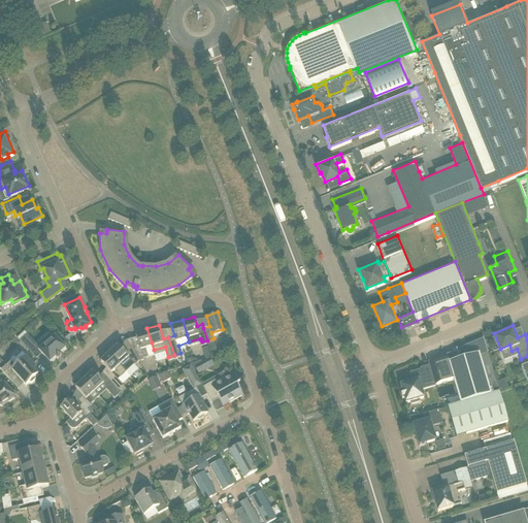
[(48,326),(35,338),(37,341),(35,344),(38,347),(42,351),(50,359),(65,345),(59,336),(54,332),(48,326)]
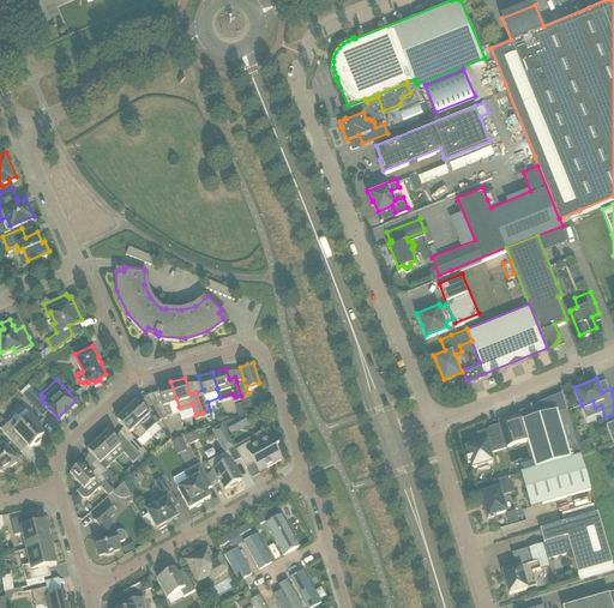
[(161,395),(151,397),(161,416),(167,414),(167,413),(173,410),(169,401),(176,398),(170,381),(157,385),(161,395)]
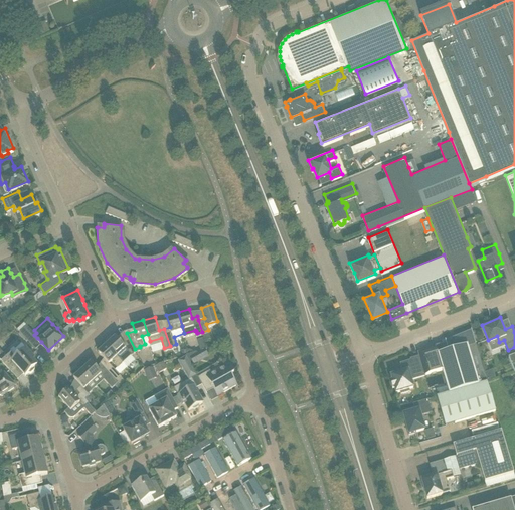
[(26,322),(19,328),(29,339),(36,333),(26,322)]
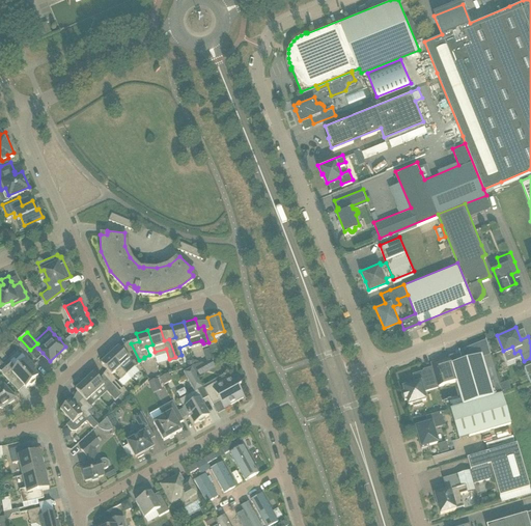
[(449,355),(431,360),(432,364),(432,365),(434,368),(434,369),(435,371),(436,375),(438,384),(455,378),(463,402),(502,390),(485,335),(485,336),(485,338),(459,349),(459,348),(459,347),(458,347),(459,350),(448,353),(449,355)]
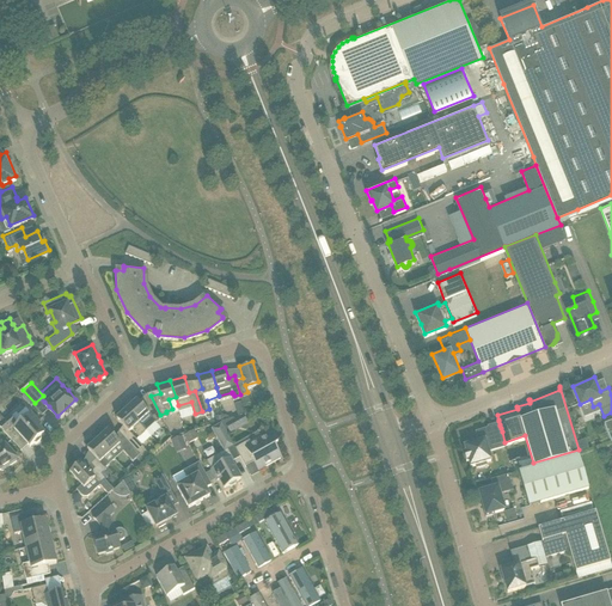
[(139,418),(146,427),(155,417),(157,418),(160,415),(151,396),(144,403),(136,396),(127,405),(139,418)]
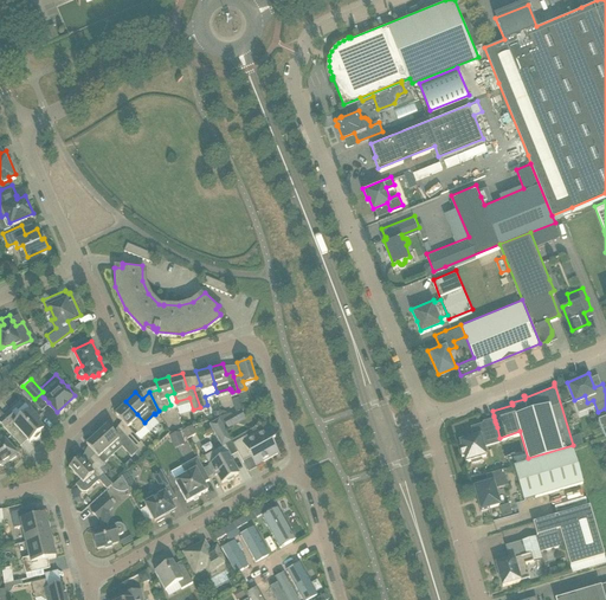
[(144,423),(137,414),(126,401),(115,411),(127,424),(131,419),(135,423),(134,424),(139,428),(144,423)]
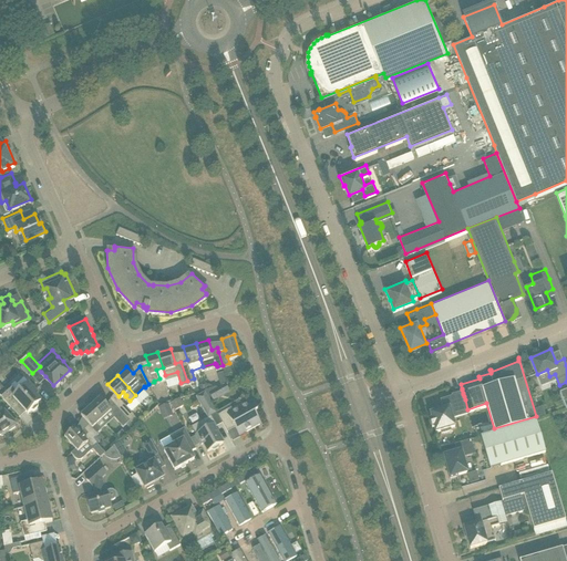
[(0,392),(4,397),(12,405),(19,400),(28,409),(31,406),(33,406),(38,403),(37,401),(41,397),(35,391),(38,390),(30,381),(28,378),(17,390),(9,381),(4,385),(0,380),(0,392)]
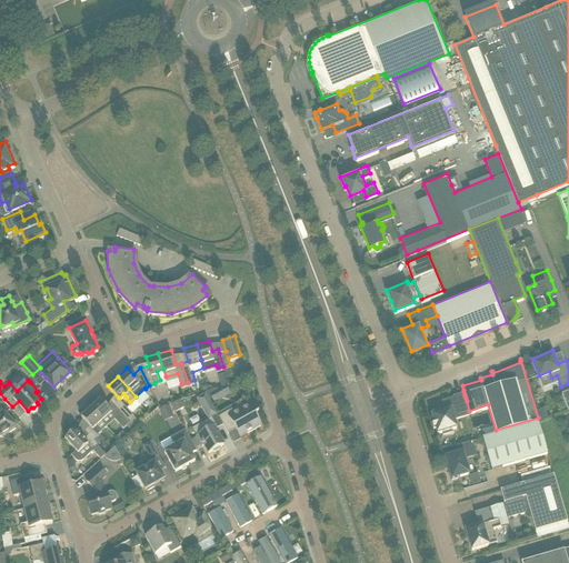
[(209,389),(213,398),(222,393),(217,384),(209,389)]
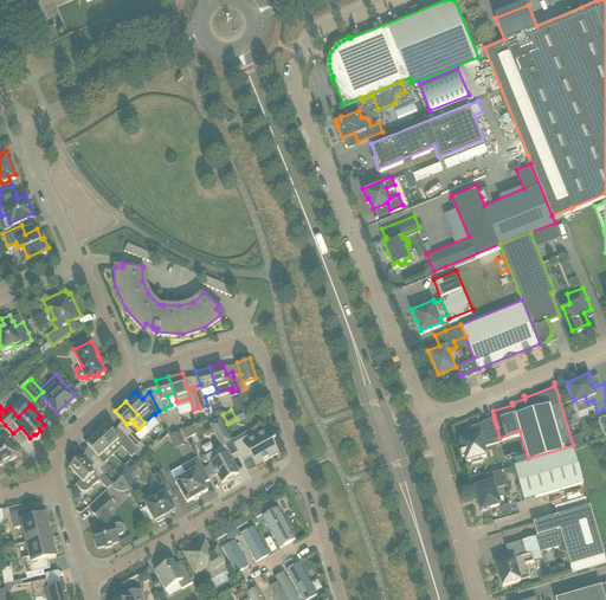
[(213,427),(221,443),(225,440),(231,437),(219,414),(210,420),(213,427)]
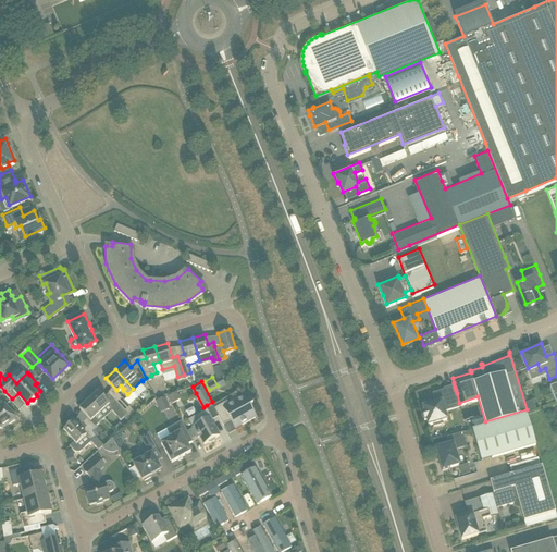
[(424,408),(422,409),(424,416),(426,416),(428,421),(433,420),(433,422),(443,419),(442,417),(446,416),(444,407),(447,406),(445,396),(457,393),(456,390),(455,388),(455,387),(454,383),(454,382),(444,384),(445,387),(443,387),(433,390),(436,399),(422,403),(424,408)]
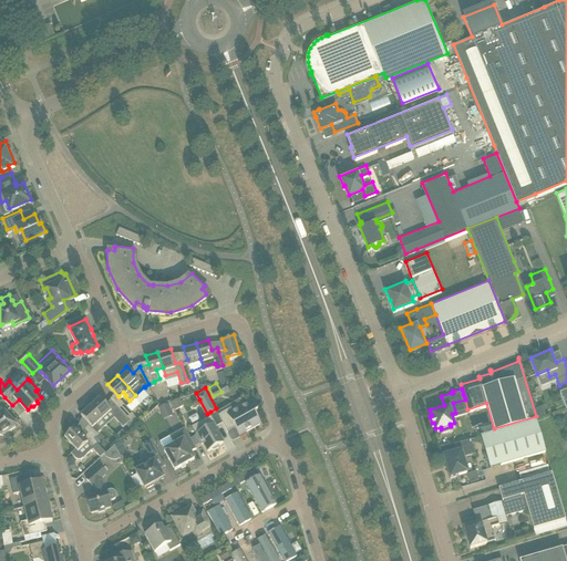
[(100,394),(90,403),(102,415),(111,407),(100,394)]
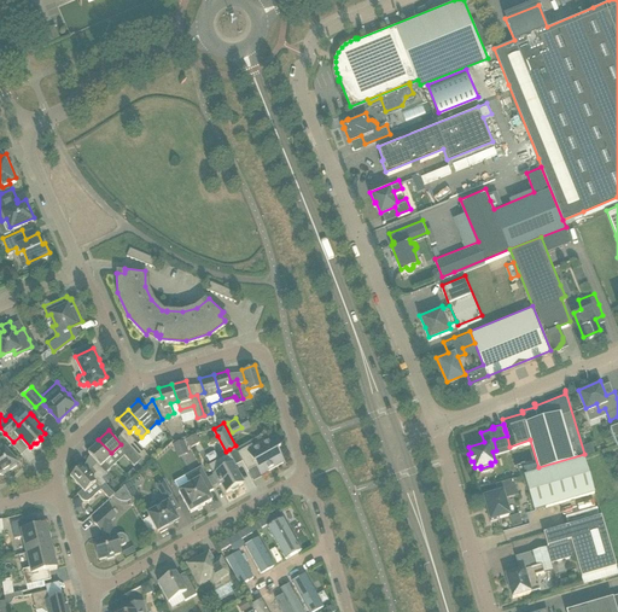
[(186,435),(191,443),(199,438),(194,430),(186,435)]
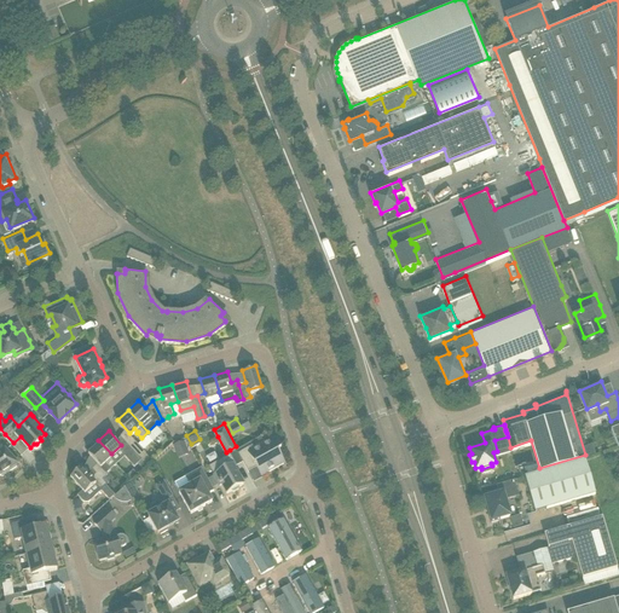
[(139,454),(145,449),(132,434),(126,440),(127,441),(128,441),(139,454)]
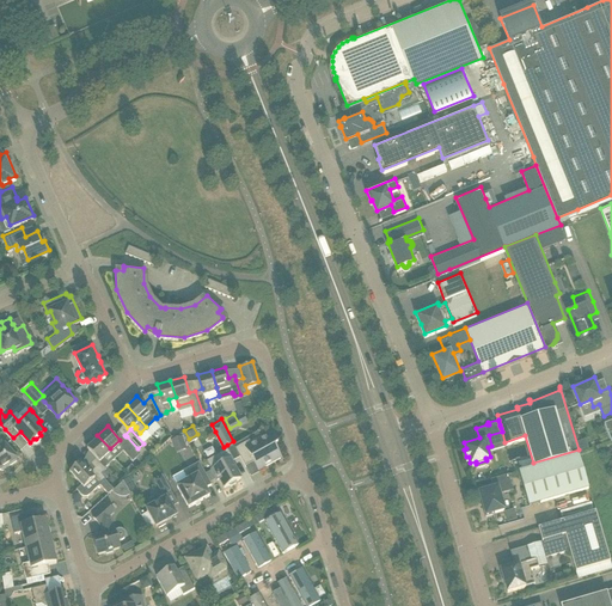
[(234,444),(239,452),(245,463),(254,458),(257,463),(264,458),(267,461),(281,453),(274,442),(277,441),(271,429),(252,440),(250,435),(234,444)]
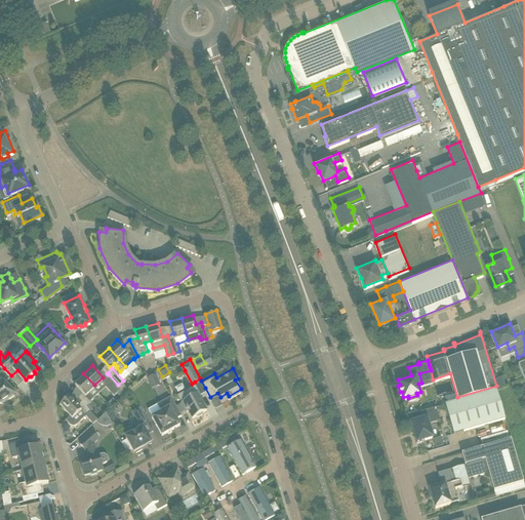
[(147,373),(151,385),(160,381),(156,369),(147,373)]
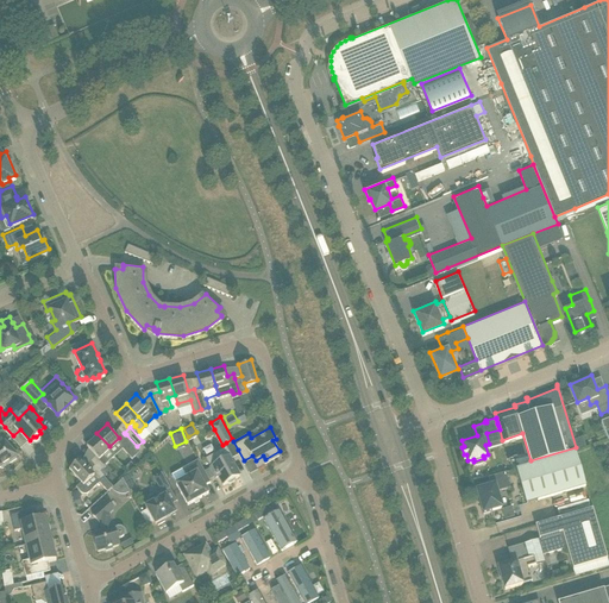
[(94,462),(104,472),(107,470),(107,466),(105,463),(106,463),(105,462),(108,458),(104,452),(110,446),(96,433),(87,443),(95,452),(90,457),(94,462)]
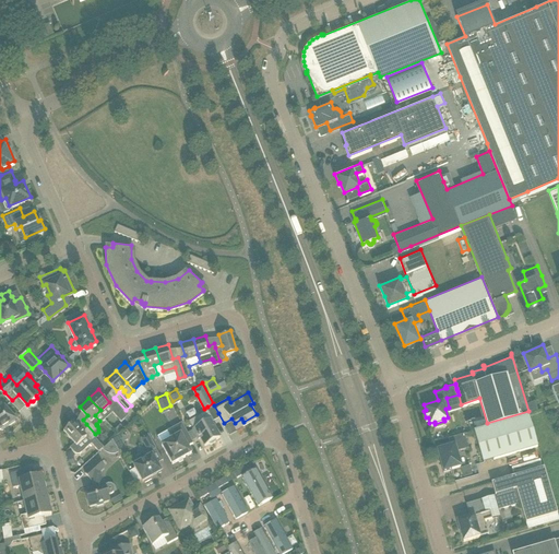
[(121,417),(128,412),(126,410),(116,399),(115,399),(109,405),(121,417)]
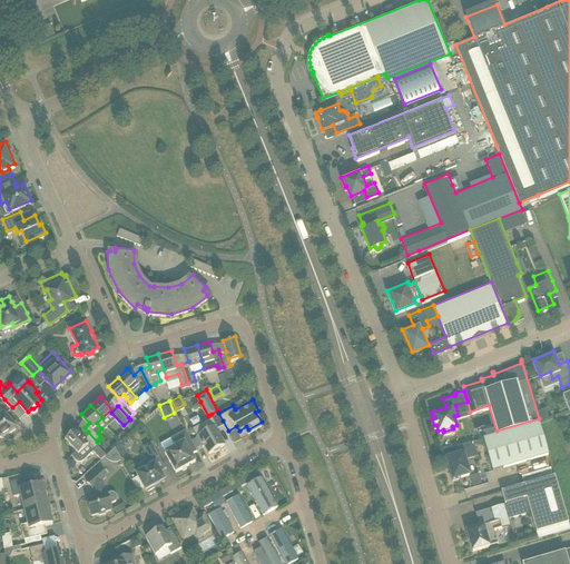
[(0,433),(17,422),(8,413),(5,409),(5,408),(0,412),(0,433)]
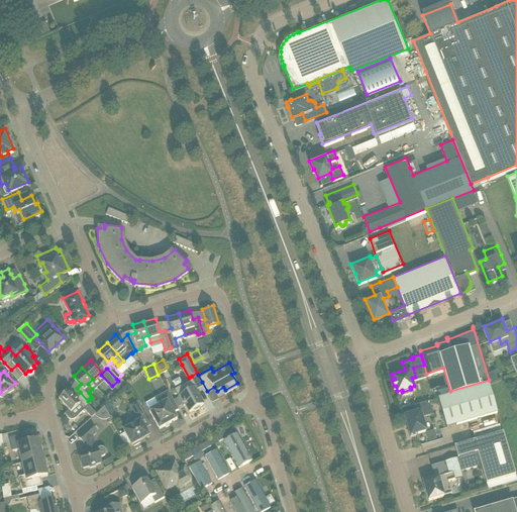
[(192,376),(189,378),(175,386),(184,402),(185,401),(189,408),(193,406),(195,407),(199,405),(199,403),(203,400),(196,387),(197,386),(193,378),(192,376)]
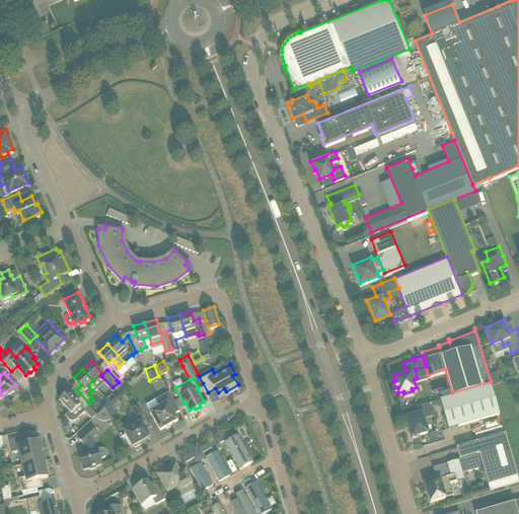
[(448,425),(499,411),(491,381),(452,392),(440,396),(448,425)]
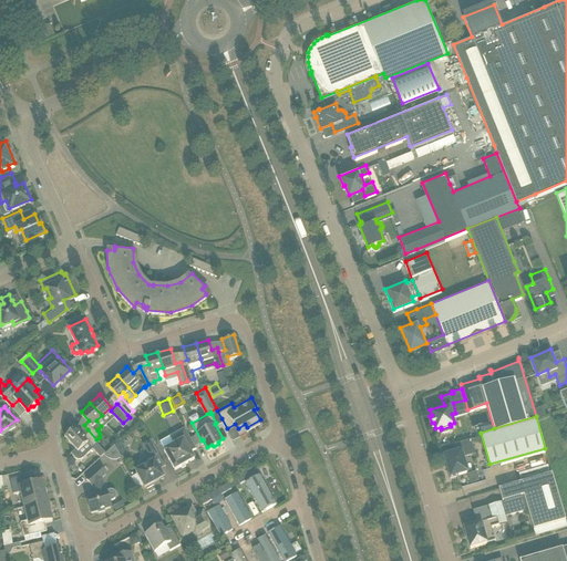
[(80,455),(92,444),(100,453),(105,448),(96,439),(88,429),(83,434),(74,424),(64,434),(75,445),(71,449),(75,455),(78,456),(79,456),(80,455)]
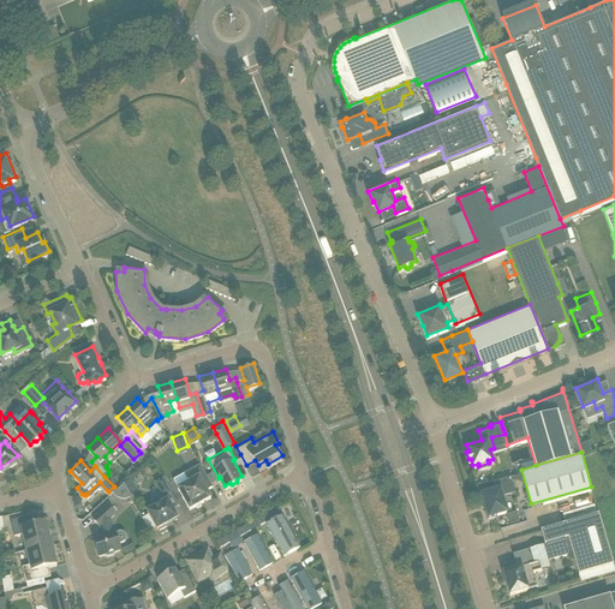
[(184,469),(174,475),(179,484),(178,484),(184,495),(190,506),(196,502),(197,503),(201,501),(201,500),(210,494),(207,487),(213,483),(207,472),(199,460),(184,469)]
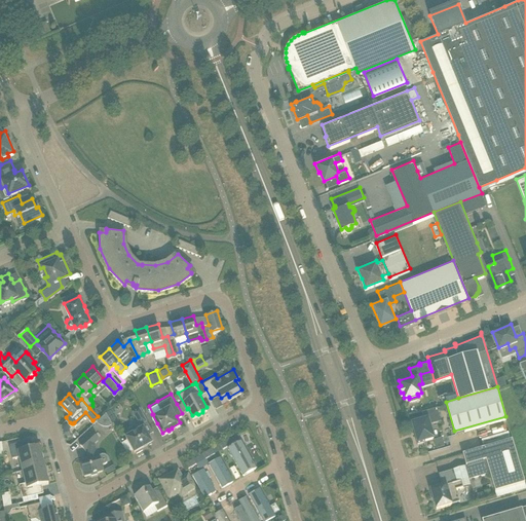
[(112,404),(105,410),(109,418),(116,412),(119,409),(114,405),(112,404)]
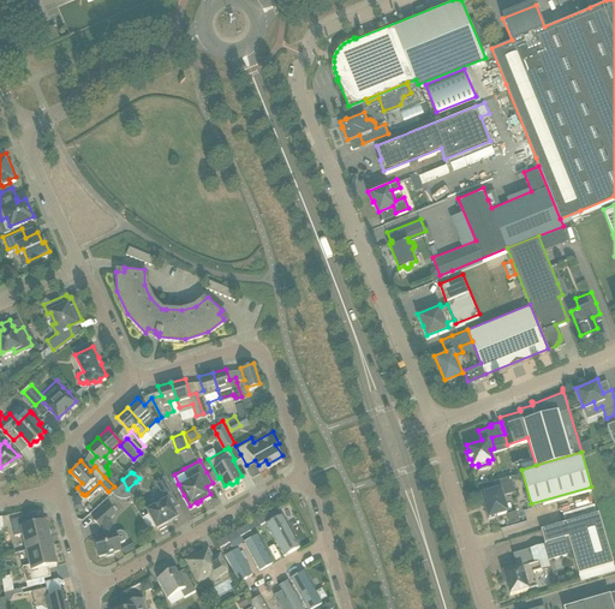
[(488,515),(496,513),(497,513),(496,511),(507,508),(502,493),(515,488),(511,472),(493,478),(495,487),(482,490),(485,505),(484,505),(488,515)]
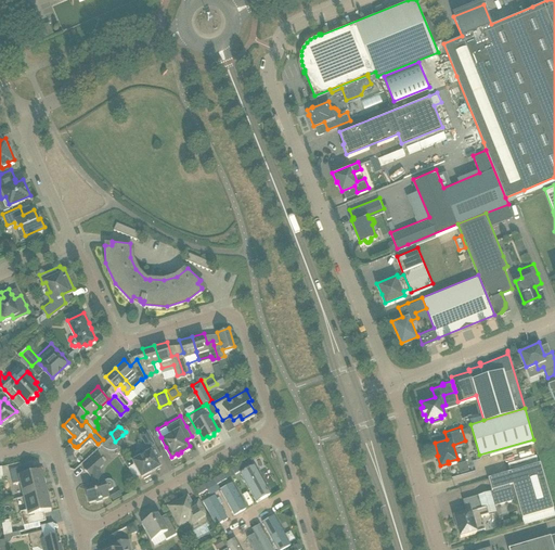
[(155,440),(147,427),(140,432),(147,445),(155,440)]
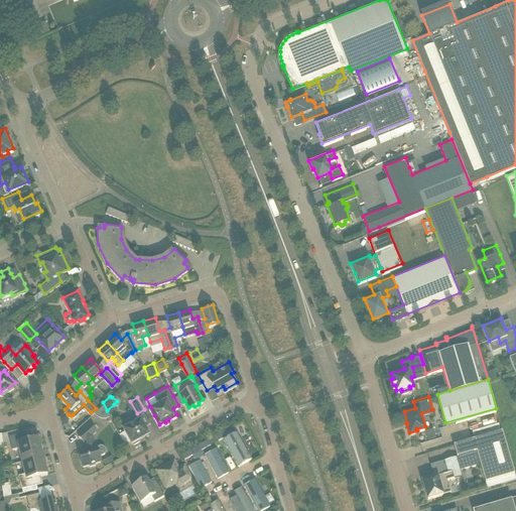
[(109,413),(103,403),(95,410),(96,412),(99,414),(103,415),(107,415),(109,413)]
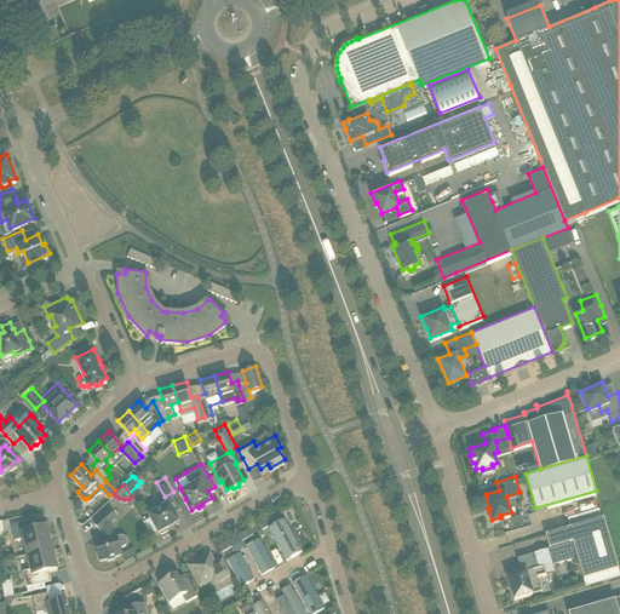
[(148,514),(151,520),(158,531),(160,529),(161,531),(167,527),(167,524),(168,523),(168,522),(178,516),(168,499),(164,503),(162,500),(148,509),(149,512),(148,514)]
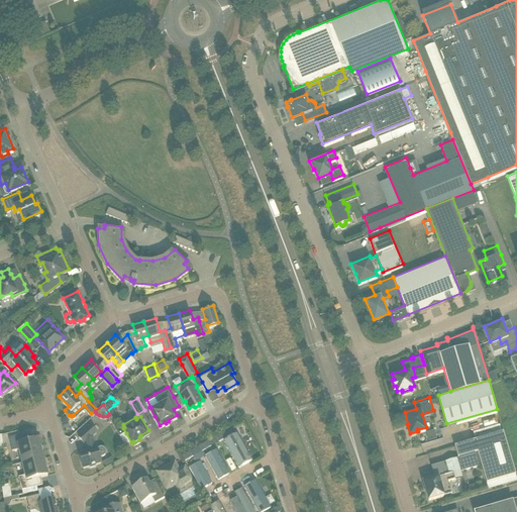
[(90,464),(94,463),(96,461),(101,458),(100,453),(103,452),(105,450),(106,448),(104,444),(103,443),(101,443),(96,444),(92,432),(96,429),(90,423),(79,433),(84,439),(85,439),(87,447),(79,449),(83,465),(88,463),(90,464)]
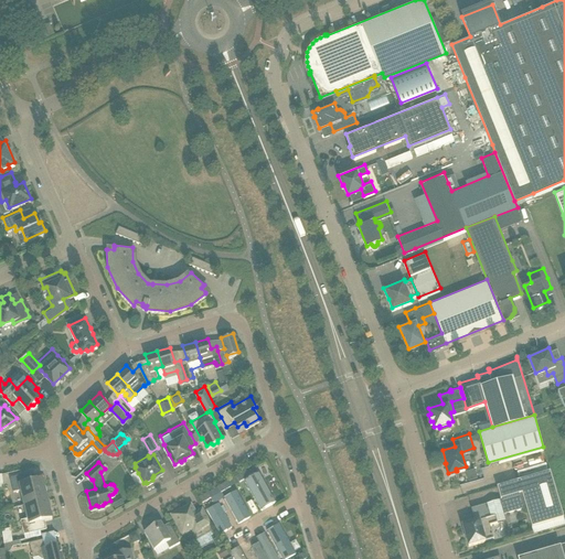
[(249,472),(247,466),(236,472),(240,477),(249,472)]
